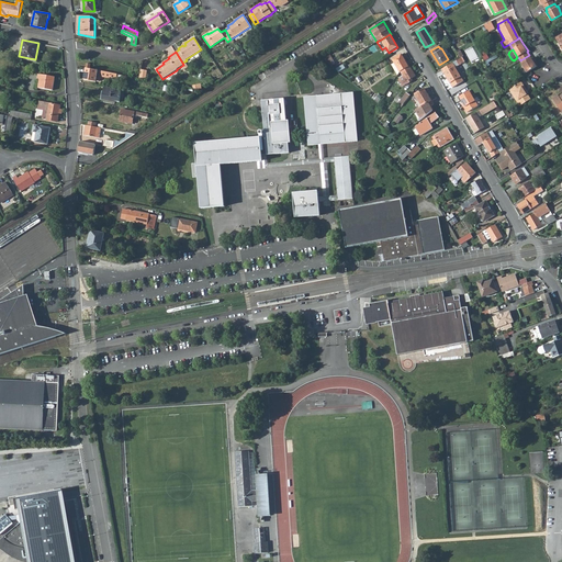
[(408,67),(402,54),(393,59),(400,72),(401,71),(408,67)]
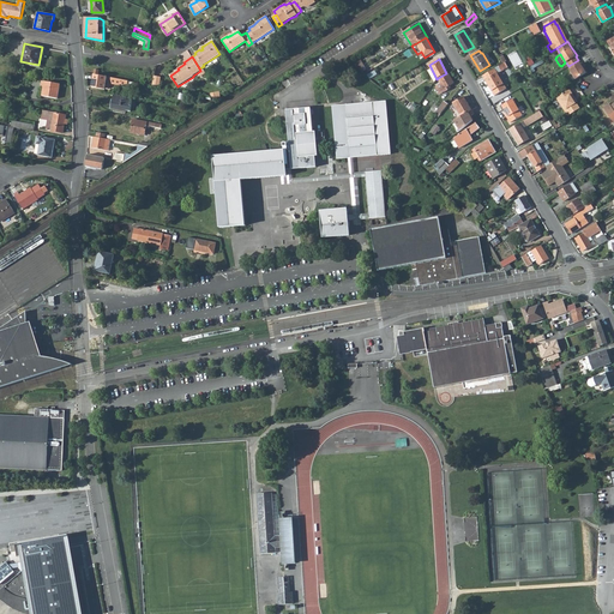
[(582,62),(581,64),(578,60),(569,66),(571,70),(570,70),(576,79),(587,72),(582,62)]
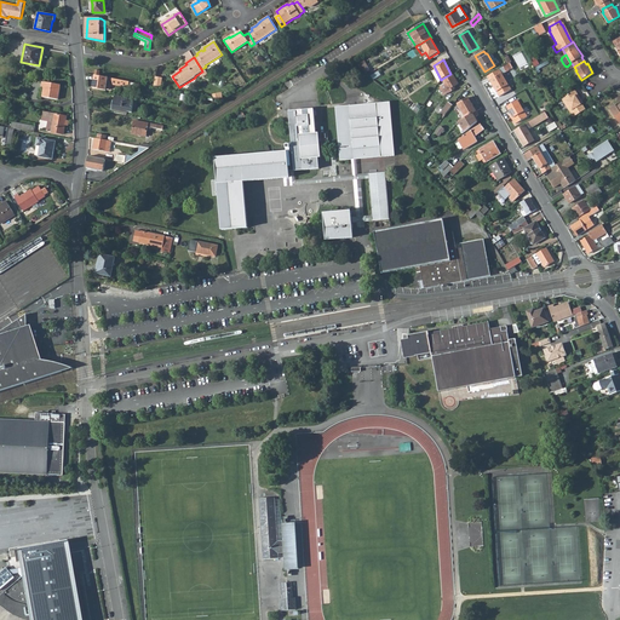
[(501,74),(509,70),(514,68),(511,64),(509,65),(509,64),(487,78),(498,97),(510,90),(501,74)]
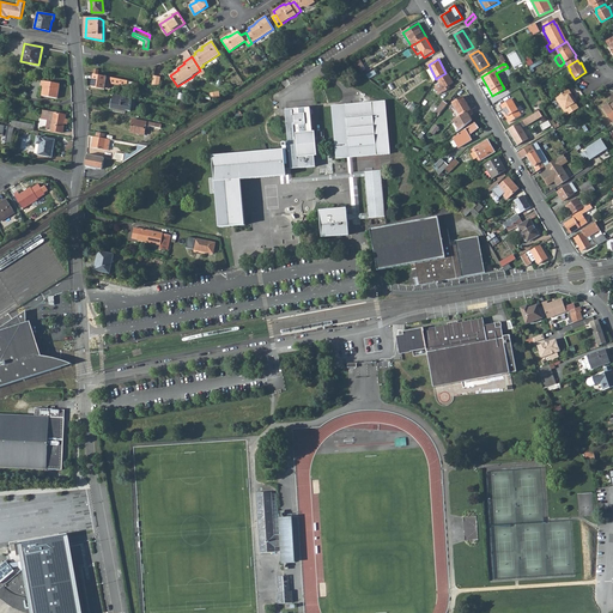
[(98,76),(99,70),(95,68),(93,74),(92,74),(91,86),(104,89),(104,86),(110,87),(110,84),(123,86),(126,86),(127,84),(127,82),(98,76)]
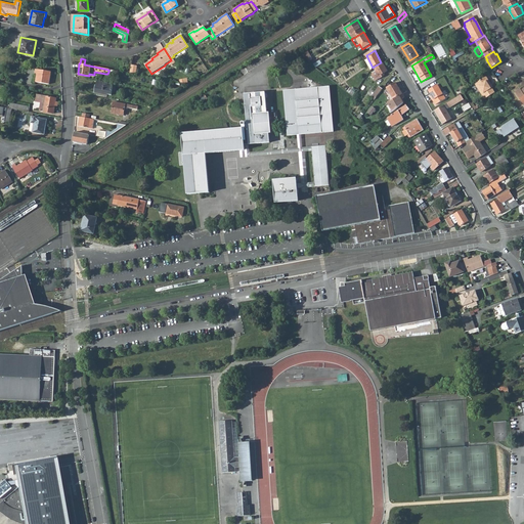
[(384,74),(388,71),(382,61),(381,62),(374,67),(377,72),(373,73),(372,74),(376,81),(381,78),(385,76),(384,74)]
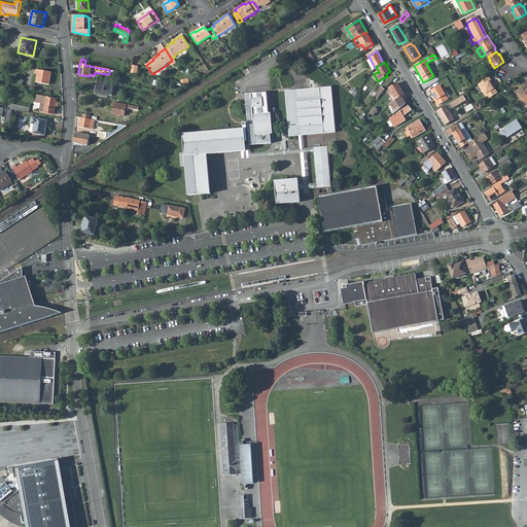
[(49,85),(51,72),(36,69),(35,74),(38,75),(37,82),(49,85)]
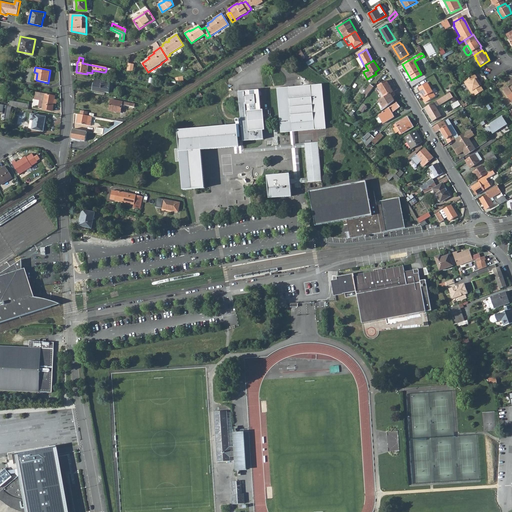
[(475,74),(463,82),(473,97),(483,91),(481,86),(478,82),(479,81),(475,74)]
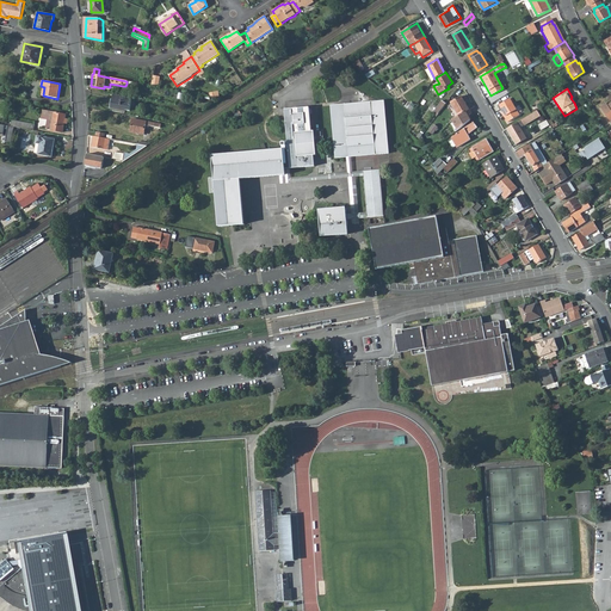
[(111,107),(129,110),(131,98),(113,94),(111,107)]
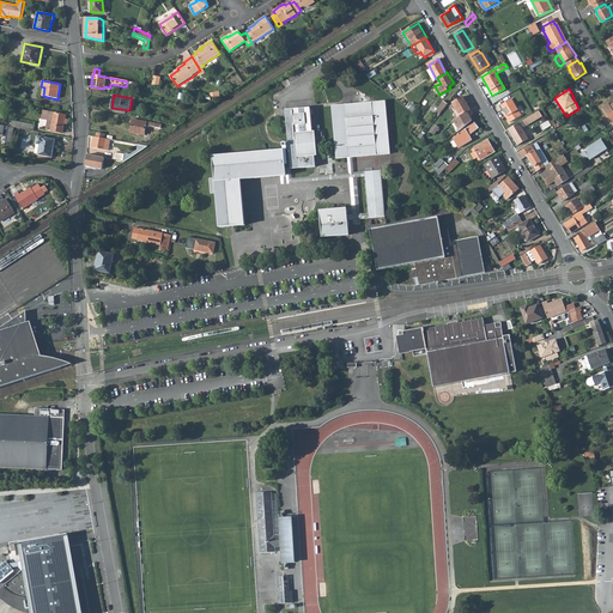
[(460,116),(471,110),(463,96),(453,103),(460,116)]
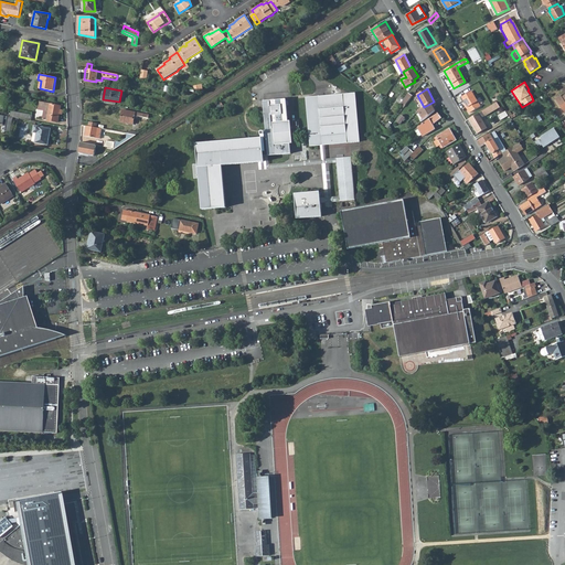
[(356,92),(307,95),(310,145),(321,144),(351,141),(360,140),(356,92)]
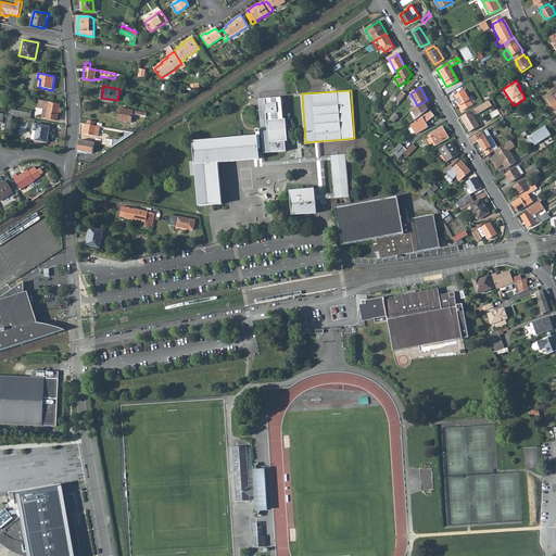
[(462,111),(472,105),(464,90),(454,96),(458,102),(460,105),(458,105),(462,111)]
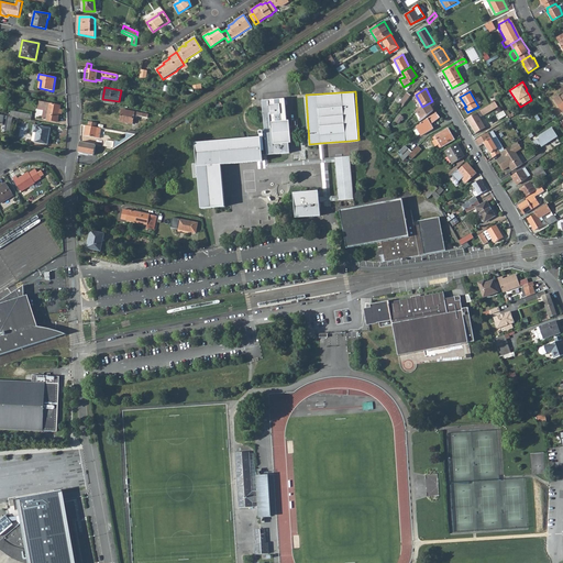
[(411,96),(407,92),(400,102),(404,106),(411,96)]
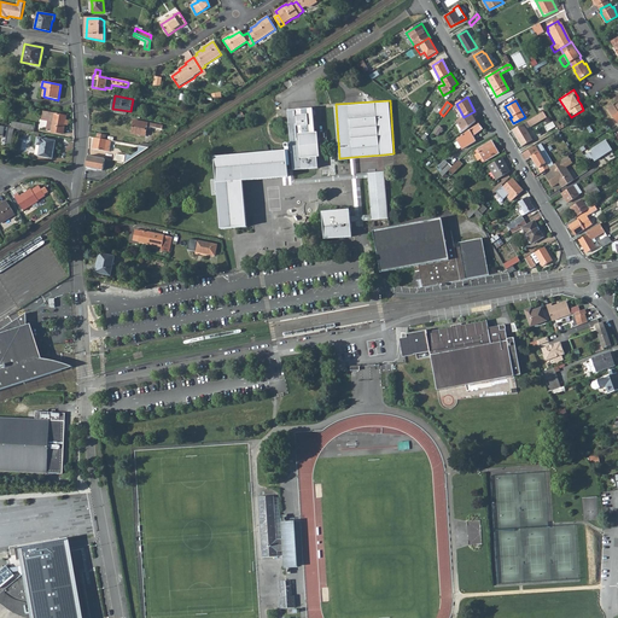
[(617,123),(617,122),(617,103),(616,105),(614,104),(607,108),(617,123)]
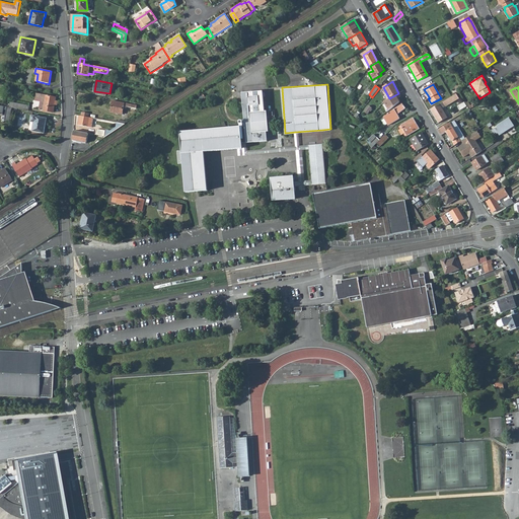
[(263,89),(243,90),(243,100),(245,129),(247,145),(267,144),(266,130),(265,109),(263,89)]
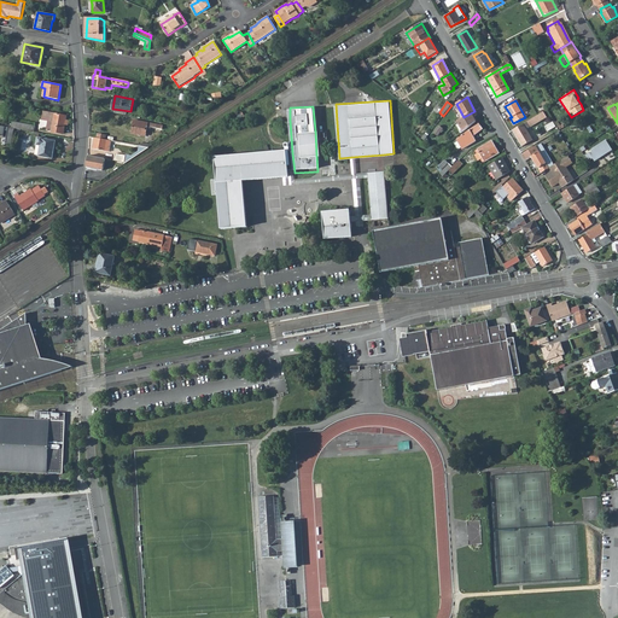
[(477,115),(474,111),(464,117),(458,121),(464,132),(476,122),(473,117),(477,115)]
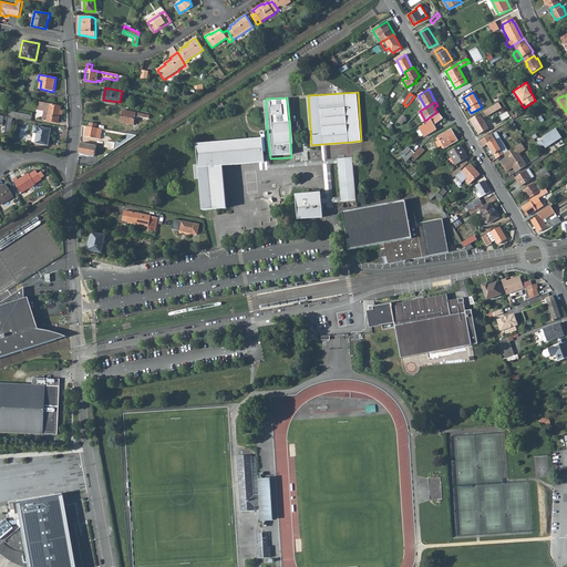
[(486,116),(501,107),(498,102),(493,105),(483,111),(486,116)]
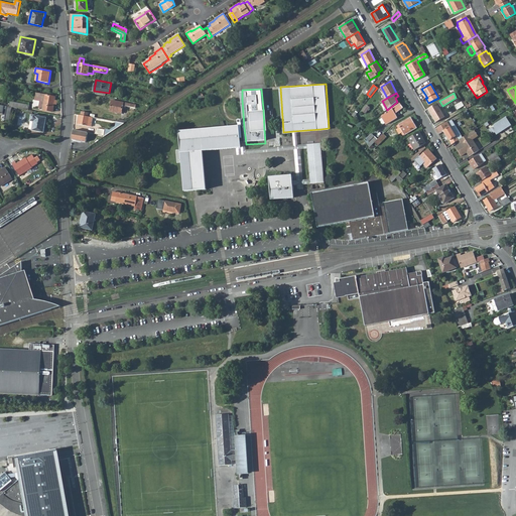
[(35,101),(40,102),(39,110),(53,113),(55,106),(57,106),(58,101),(56,101),(56,97),(36,94),(35,101)]
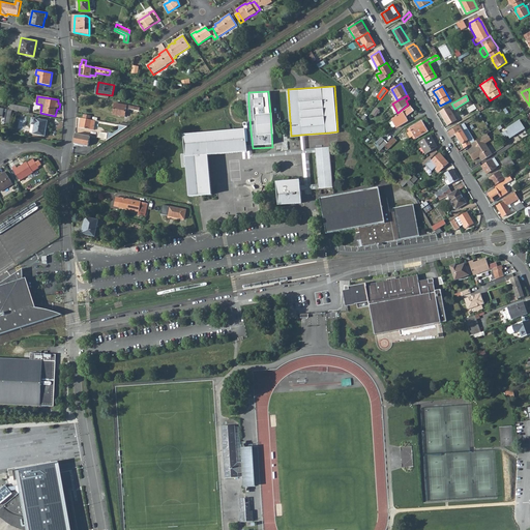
[(138,111),(138,108),(115,104),(113,114),(124,116),(126,109),(138,111)]
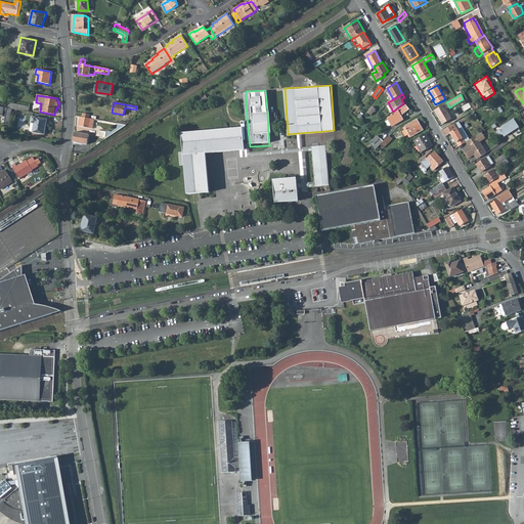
[(29,113),(30,107),(10,103),(9,108),(10,110),(22,112),(29,113)]
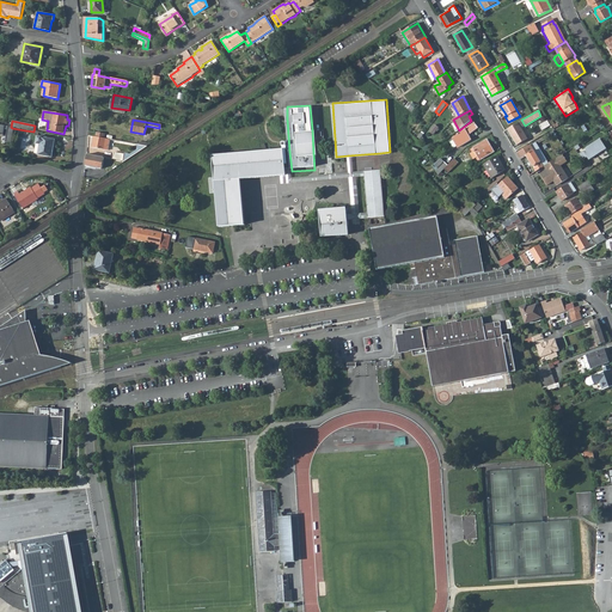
[(542,130),(550,126),(546,121),(539,126),(542,130)]
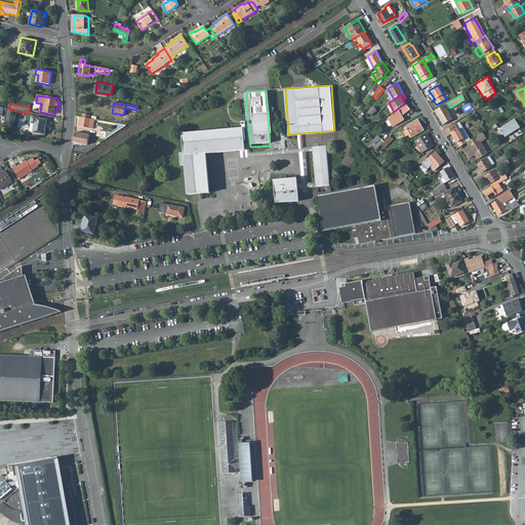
[(401,116),(410,110),(406,105),(388,119),(393,127),(404,120),(401,116)]
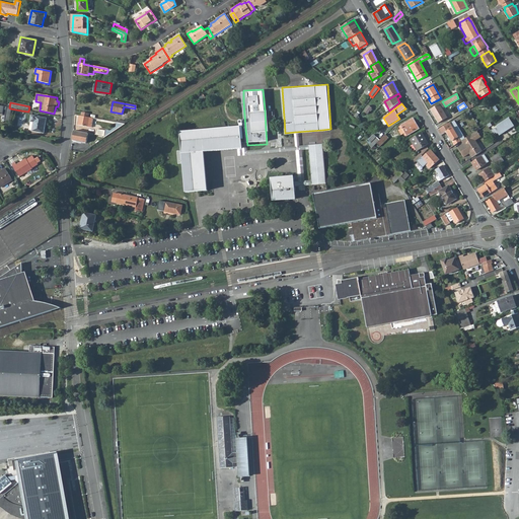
[(438,124),(447,118),(442,108),(439,104),(431,108),(430,109),(438,124)]
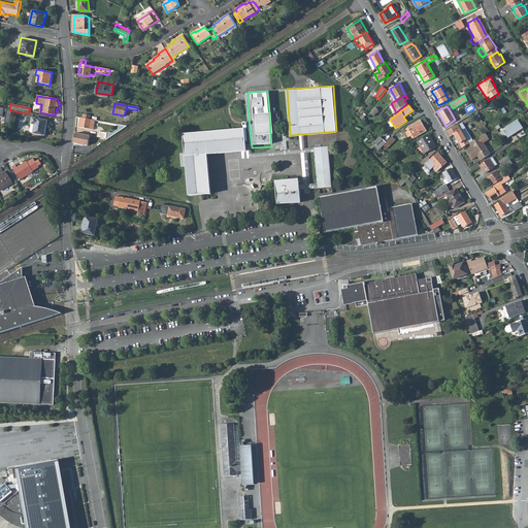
[(0,116),(1,117),(2,111),(5,111),(3,123),(8,124),(10,112),(10,110),(9,109),(0,107),(0,116)]
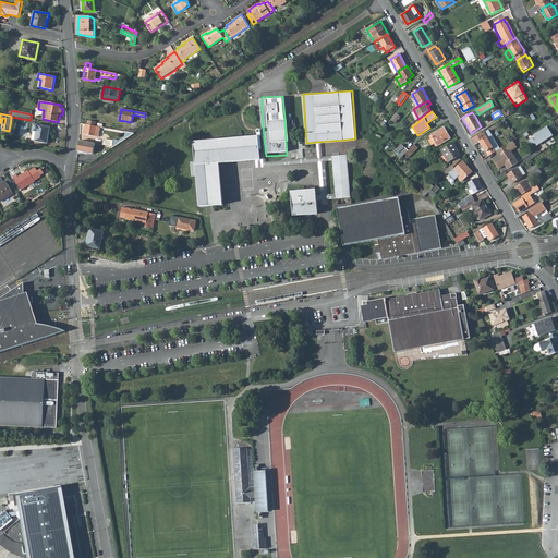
[(391,121),(395,123),(400,117),(397,114),(391,121)]
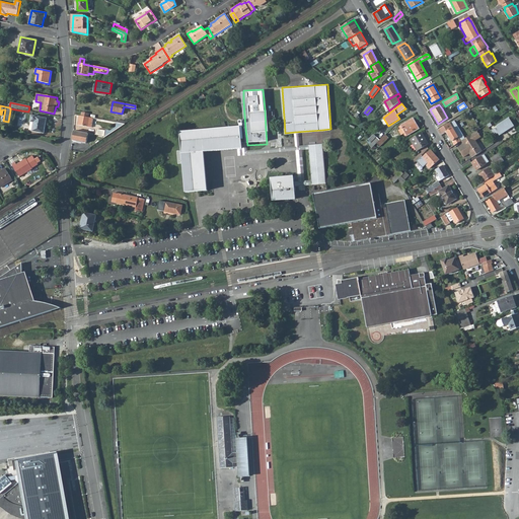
[(78,125),(92,128),(93,120),(89,118),(90,114),(82,113),(81,117),(79,116),(78,125)]
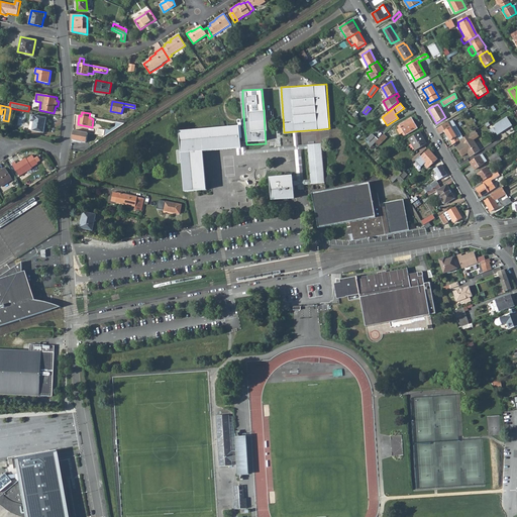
[(30,122),(29,130),(43,133),(45,119),(31,116),(29,122),(30,122)]
